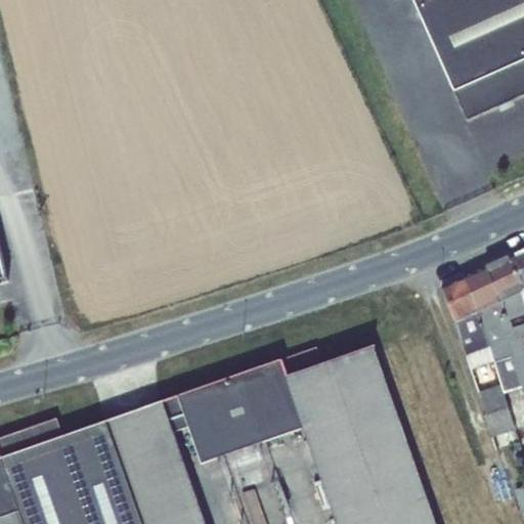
[(523,0),(413,0),(454,90),(523,58),(523,0)]
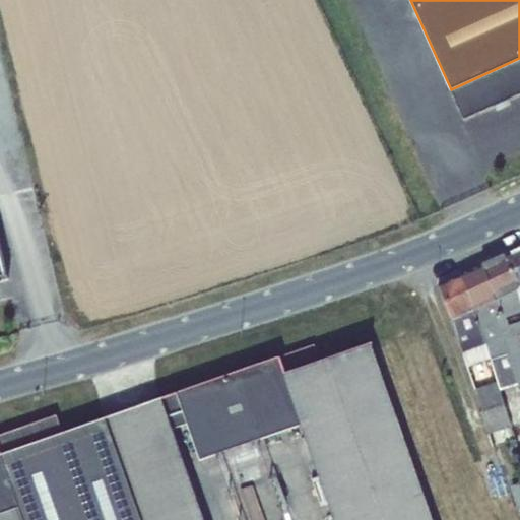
[(519,58),(451,89),(463,118),(519,92),(519,58)]
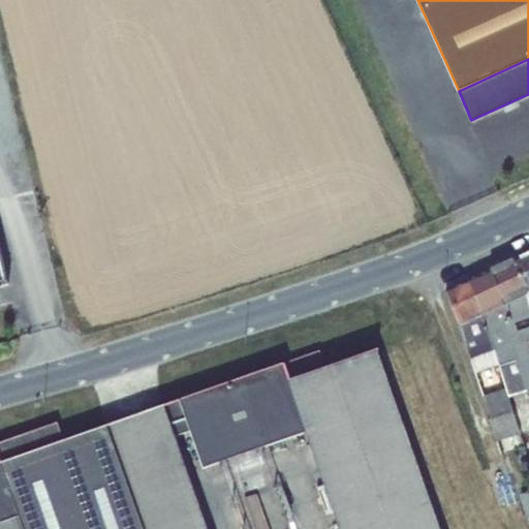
[(528,253),(512,261),(526,293),(528,291),(528,253)]
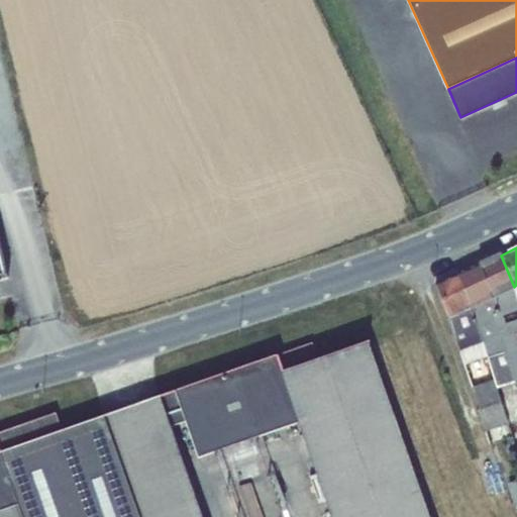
[(501,255),(480,266),(494,297),(514,287),(501,255)]
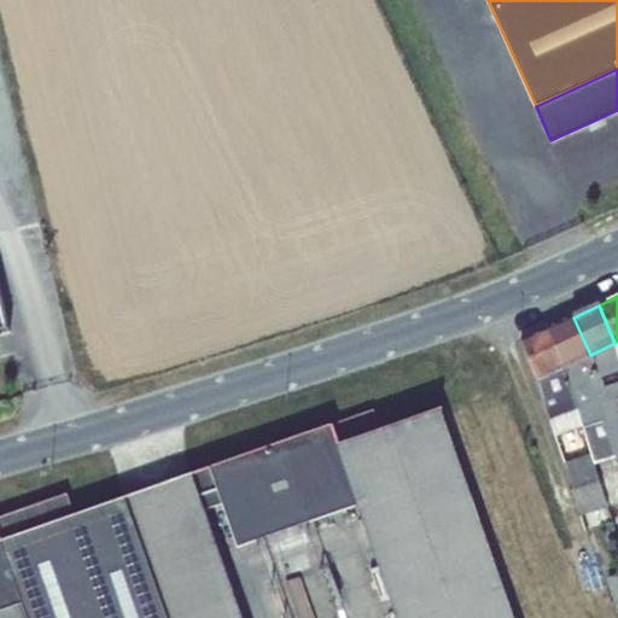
[(573,318),(544,331),(563,368),(587,356),(590,355),(573,318)]
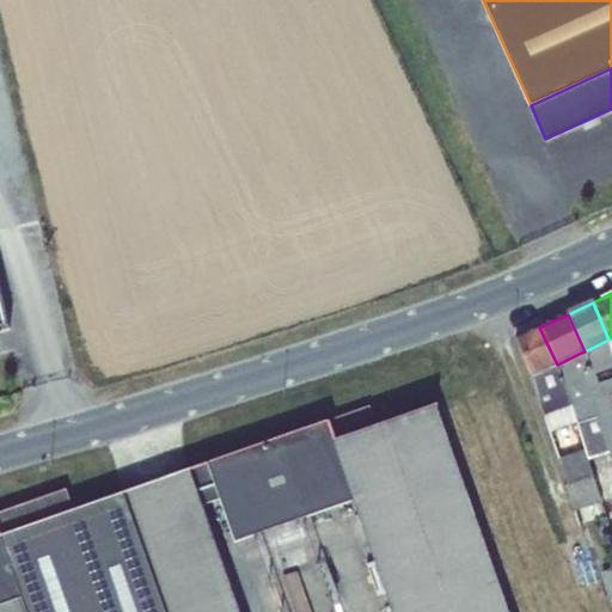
[(539,328),(518,337),(531,378),(557,365),(539,328)]
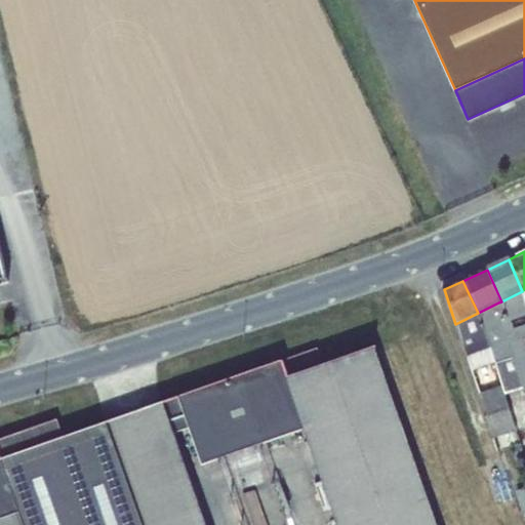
[(501,301),(498,303),(506,317),(500,319),(513,357),(524,389),(524,390),(524,352),(523,347),(524,346),(524,301),(522,291),(501,301)]
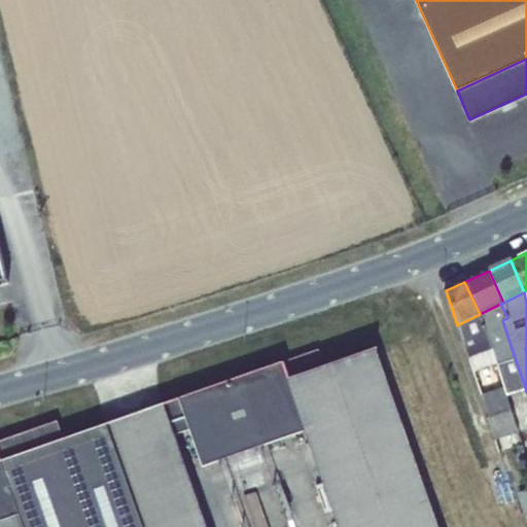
[(507,318),(500,304),(480,314),(495,357),(501,376),(508,374),(505,362),(515,358),(502,320),(507,318)]
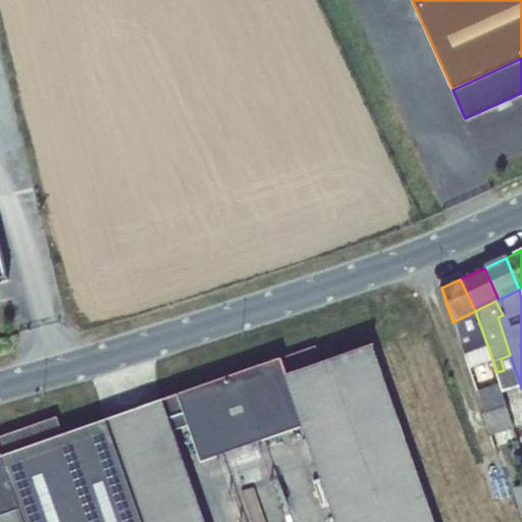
[(475,311),(453,322),(472,378),(484,373),(475,350),(477,349),(480,358),(490,354),(475,311)]
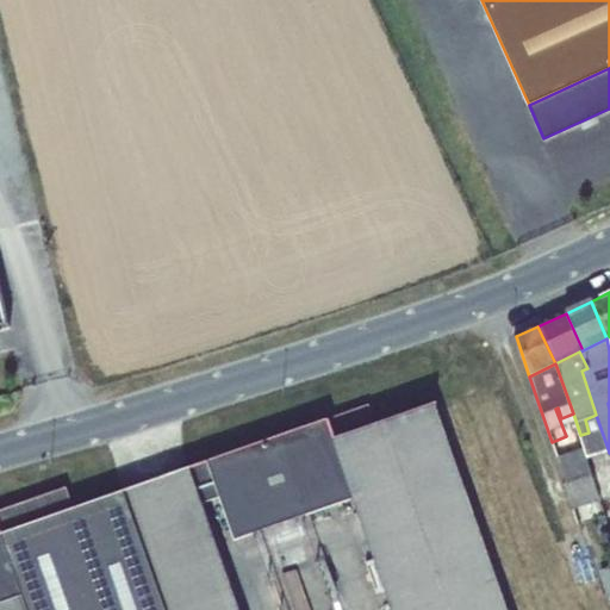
[(332,441),(353,497),(392,609),(506,609),(435,404),(335,440),(332,441)]
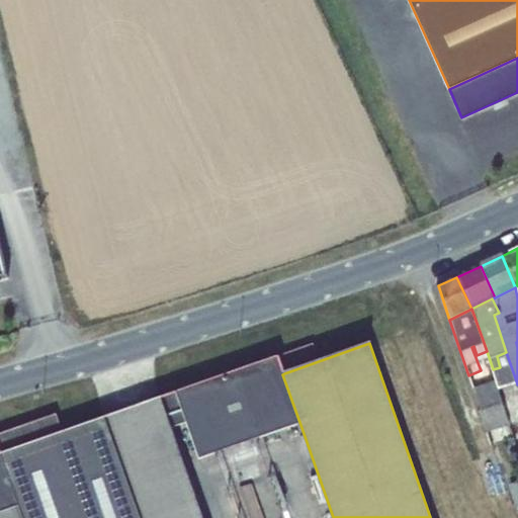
[(500,367),(493,369),(496,380),(498,390),(517,383),(506,352),(497,356),(500,367)]
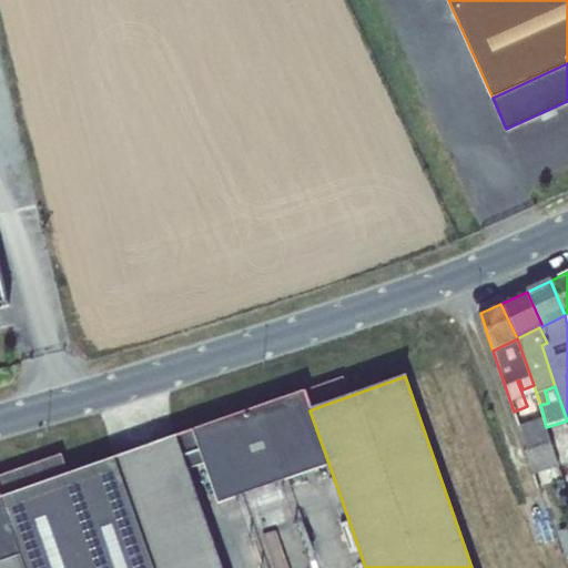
[(305,393),(176,438),(201,508),(328,463),(310,411),(312,409),(305,393)]
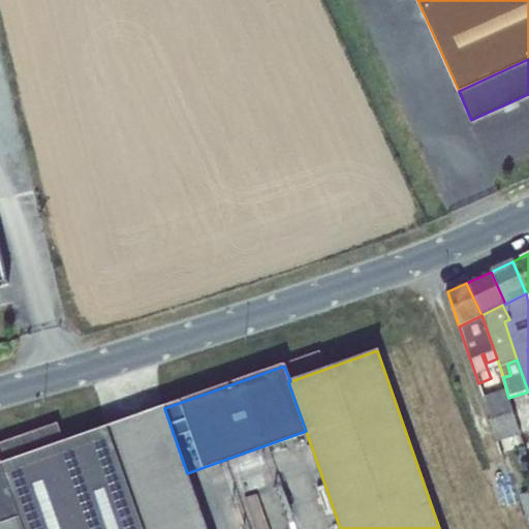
[(508,398),(506,389),(484,397),(498,440),(520,433),(508,398)]
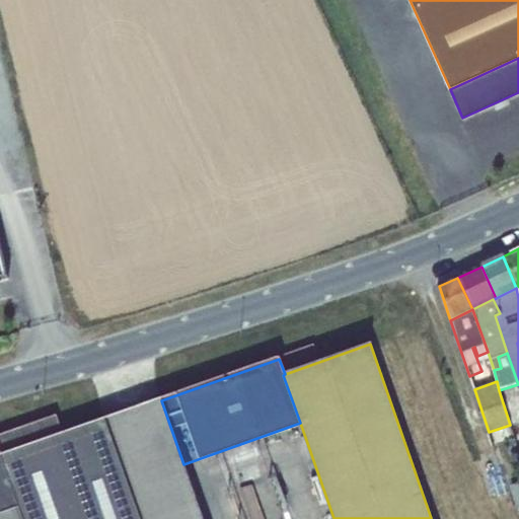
[(104,419),(139,518),(202,518),(183,464),(161,400),(160,398),(104,419)]
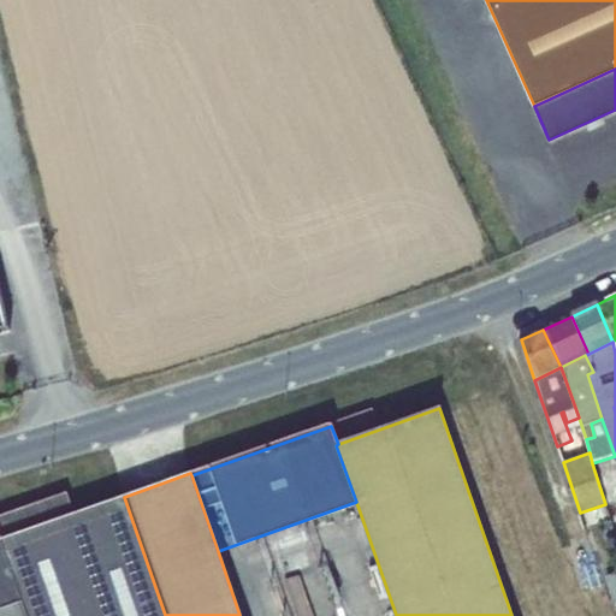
[(0,539),(73,514),(66,493),(0,515),(0,539)]
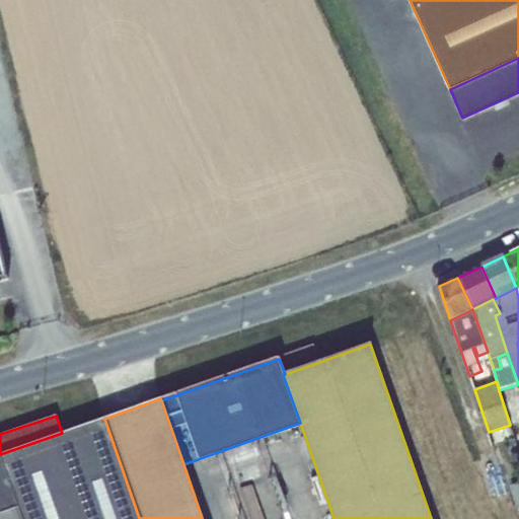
[(0,513),(18,507),(21,518),(139,518),(104,419),(62,433),(0,454),(0,513)]
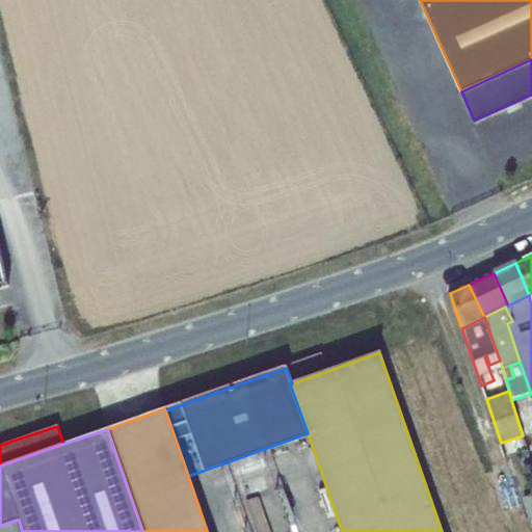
[(531,474),(520,478),(524,489),(531,486),(531,474)]
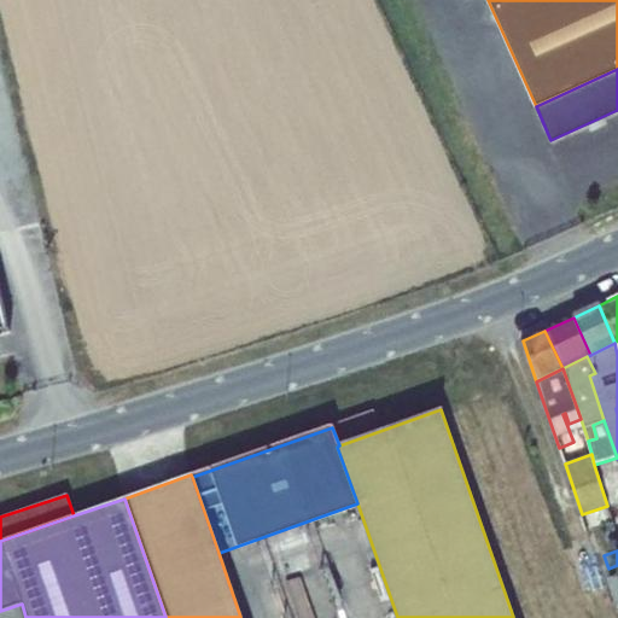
[(25,617),(22,604),(0,611),(0,617),(25,617)]
